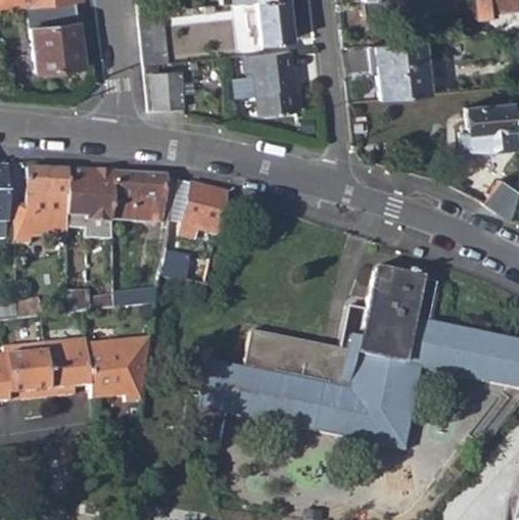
[(76,0),(41,3),(43,24),(31,26),(36,69),(83,63),(76,0)]
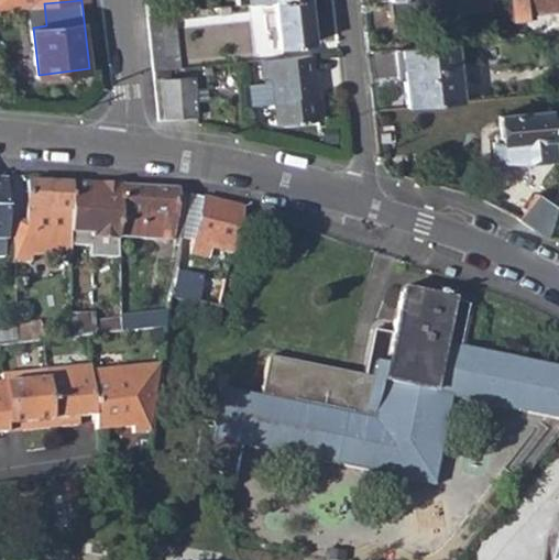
[(282,44),(314,41),(308,0),(276,0),(282,44)]
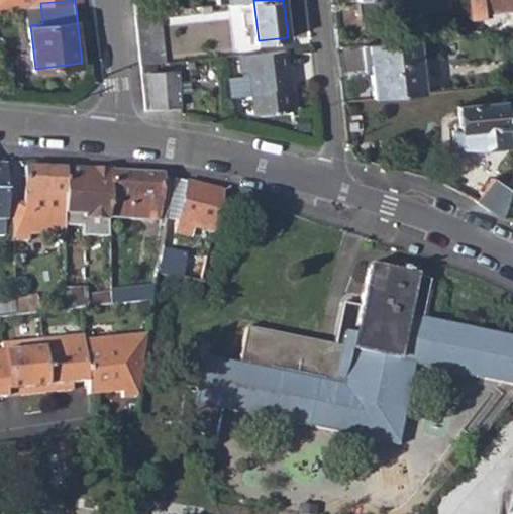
[(360,0),(362,12),(397,9),(396,0),(360,0)]
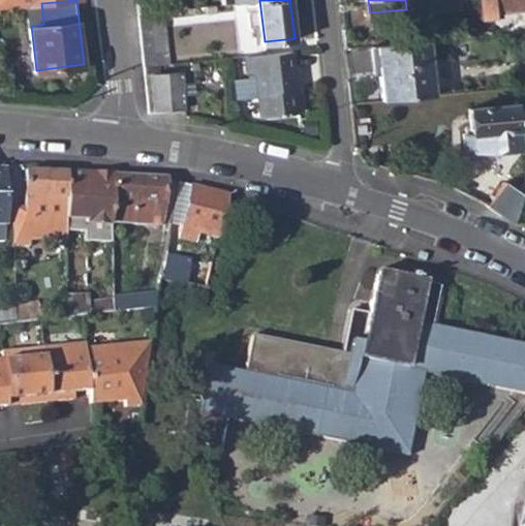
[(405,0),(406,9),(462,4),(461,0),(405,0)]
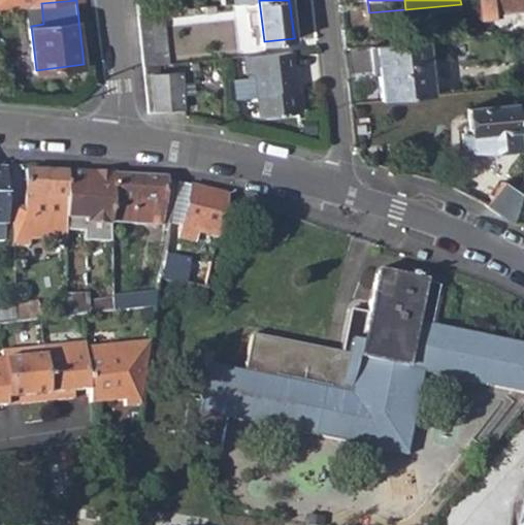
[(497,13),(495,0),(485,0),(487,14),(497,13)]
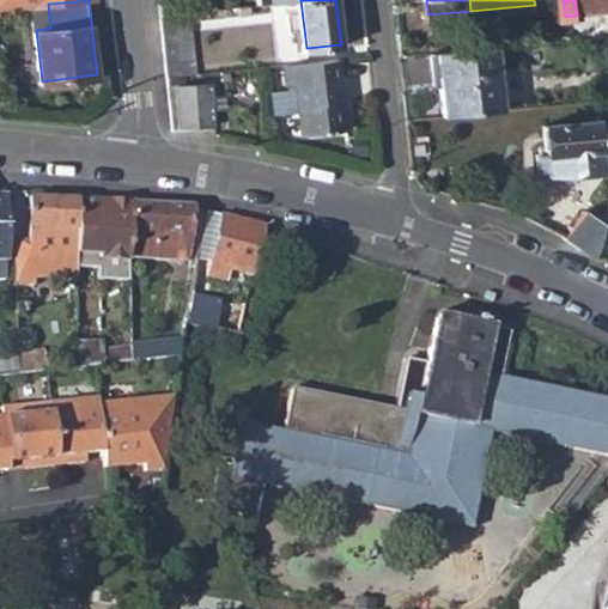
[(575,0),(577,16),(585,14),(585,8),(607,6),(607,0),(575,0)]
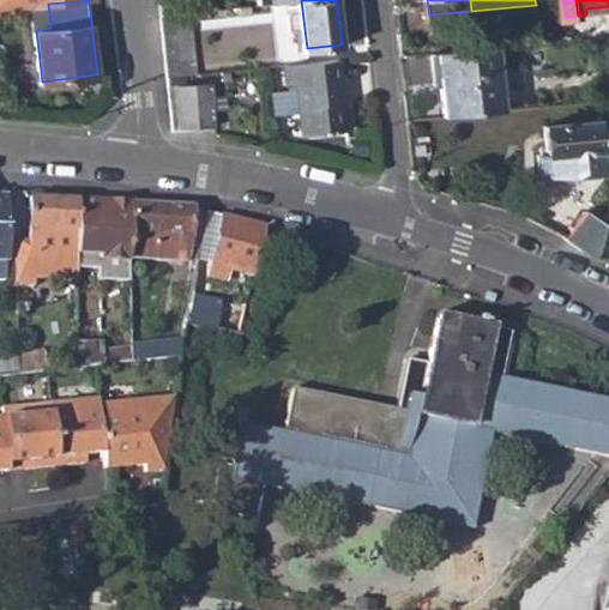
[(163,12),(170,72),(199,70),(193,8),(163,12)]
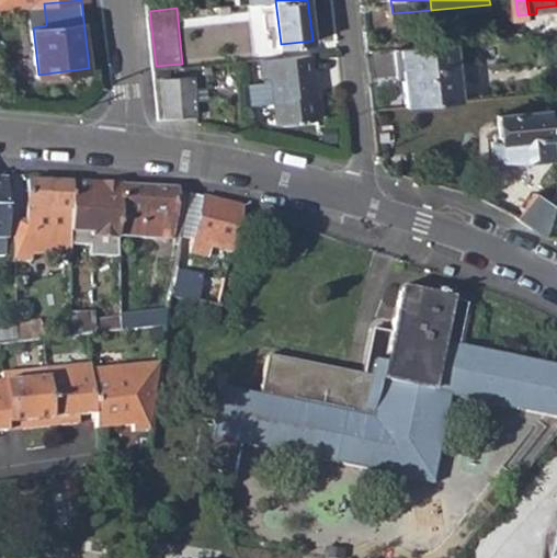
[(397,45),(400,76),(405,75),(408,102),(463,98),(456,40),(397,45)]
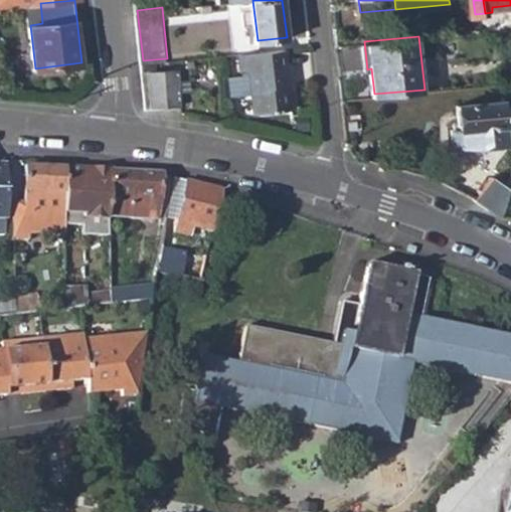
[(289,49),(259,51),(260,61),(273,60),(274,67),(278,112),(295,111),(289,49)]
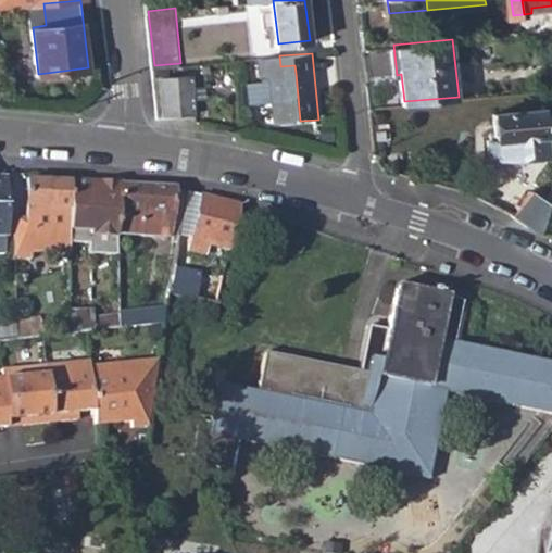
[(280,66),(279,55),(255,58),(258,79),(281,77),(281,74),(296,73),(295,65),(280,66)]
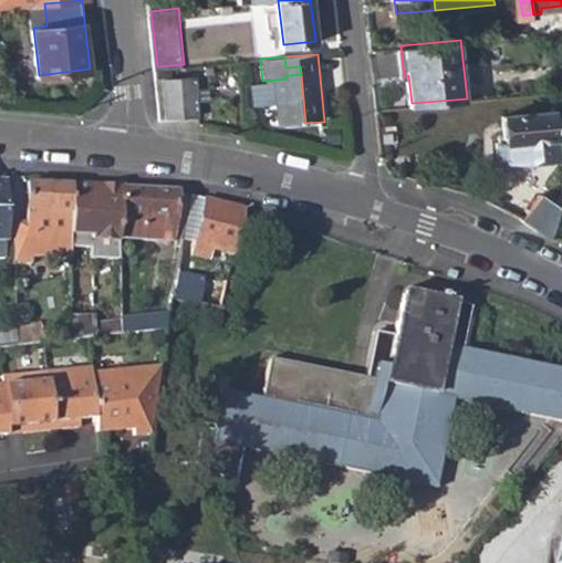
[(197,72),(166,74),(168,115),(199,113),(198,96),(197,84),(197,72)]
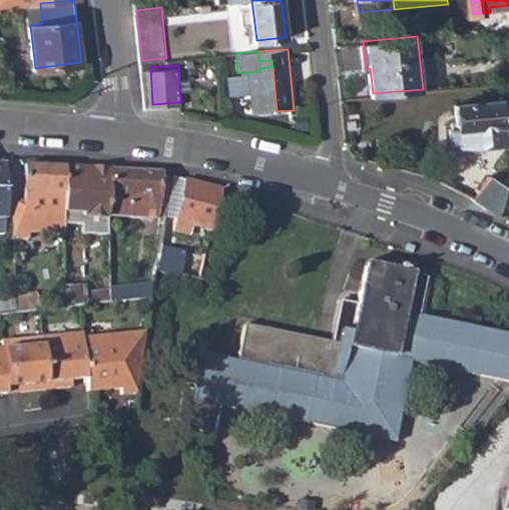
[(147,104),(152,104),(150,67),(143,67),(147,104)]
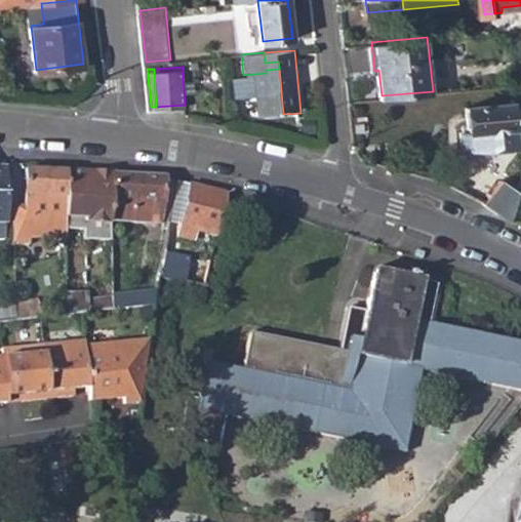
[(191,78),(183,78),(184,89),(192,89),(191,78)]
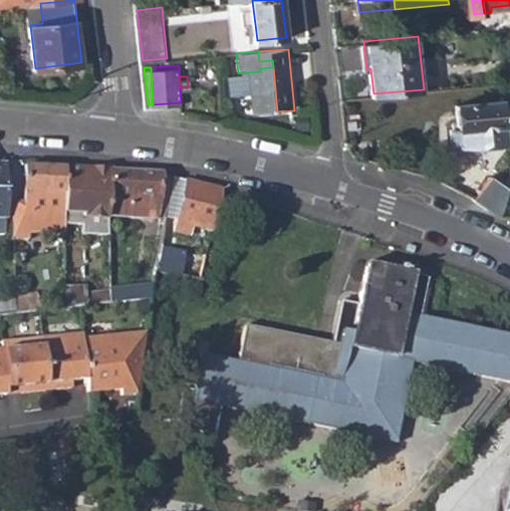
[(502,98),(459,102),(463,143),(506,138),(502,98)]
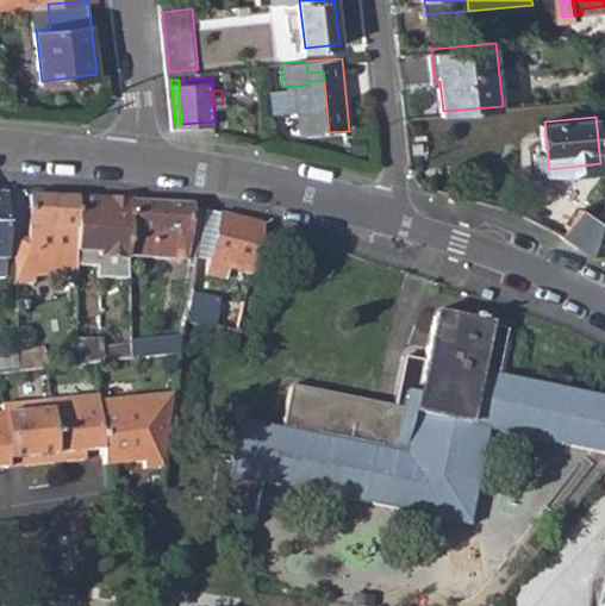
[(79,197),(32,194),(32,232),(37,232),(37,243),(31,243),(18,242),(17,281),(36,281),(36,273),(80,273),(80,249),(79,197)]
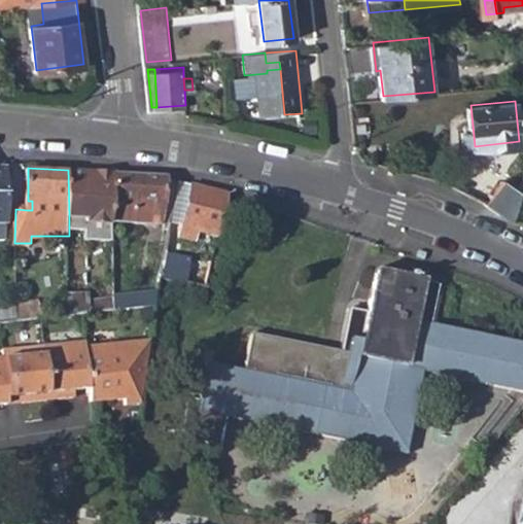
[(115,172),(68,170),(69,215),(88,215),(88,219),(115,220),(115,198),(115,172)]
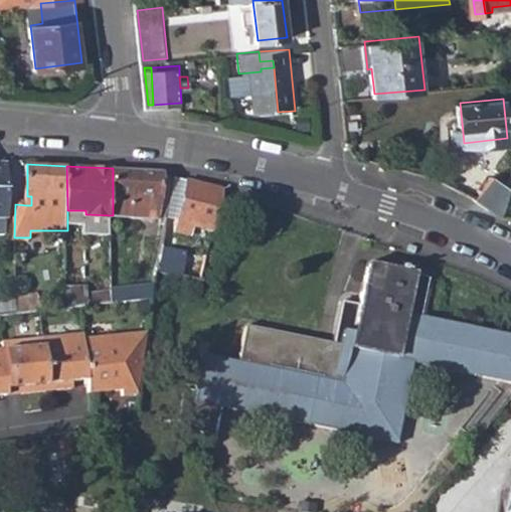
[(113,168),(113,193),(145,195),(144,214),(154,215),(158,199),(170,201),(175,174),(163,171),(113,168)]
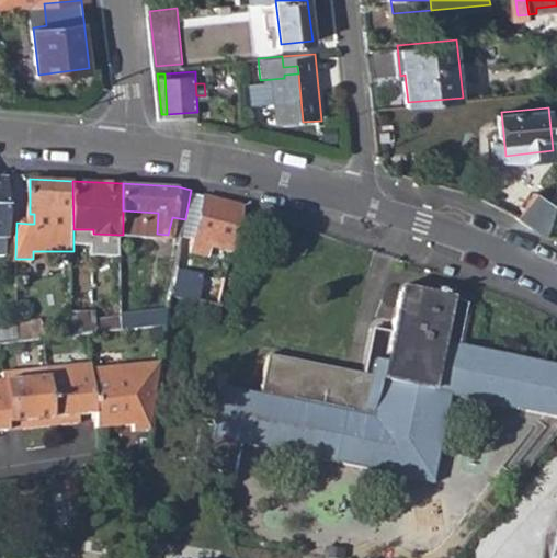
[(556,202),(536,190),(520,215),(549,235),(556,202)]
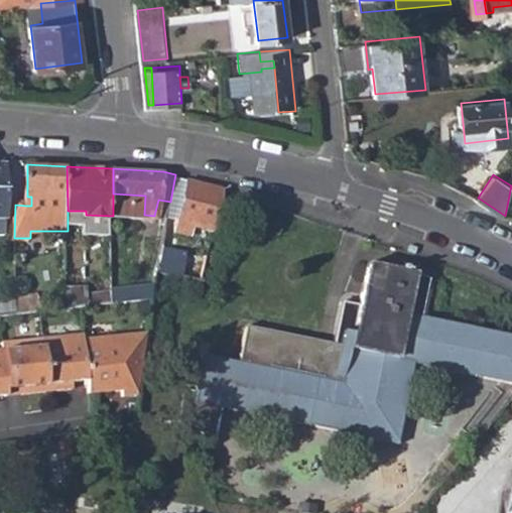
[(190,178),(176,230),(193,234),(195,224),(215,229),(226,187),(190,178)]
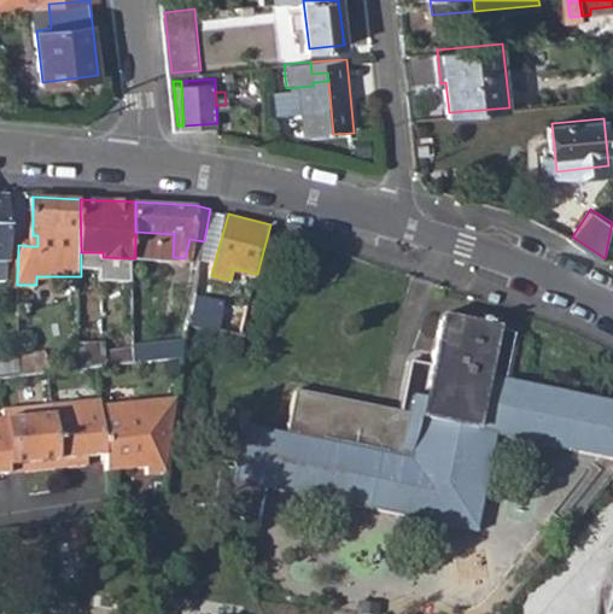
[(249,308),(196,296),(191,322),(241,335),(249,308)]
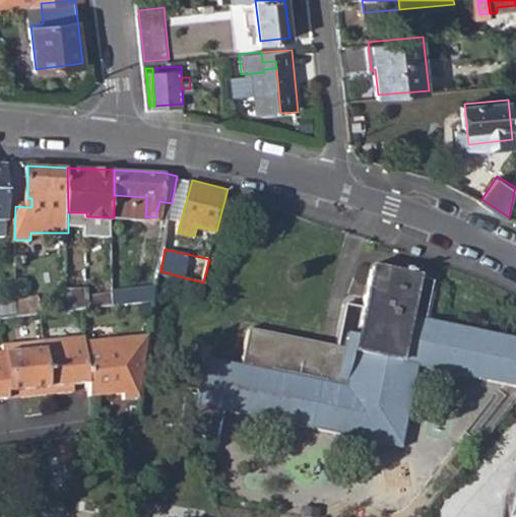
[(411,268),(405,270),(373,263),(365,305),(346,301),(337,344),(251,327),(243,364),(206,357),(198,397),(187,394),(181,427),(218,434),(224,407),(402,445),(420,365),(515,384),(515,333),(428,317),(436,279),(422,273),(410,271),(411,268)]
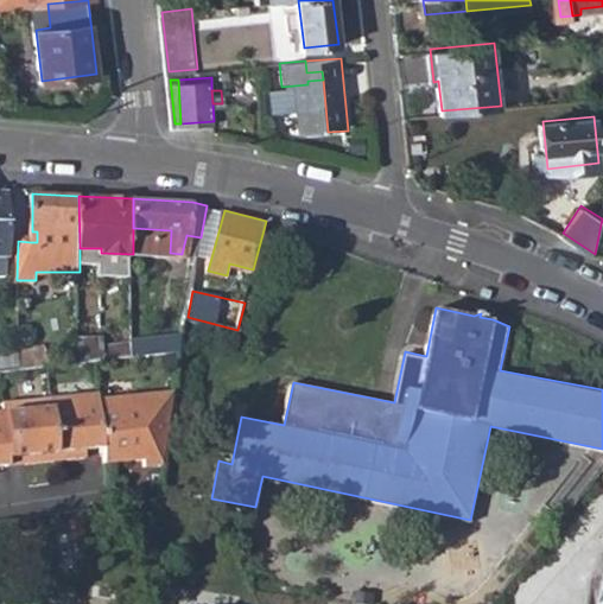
[(81,361),(105,357),(103,347),(102,336),(80,337),(81,361)]
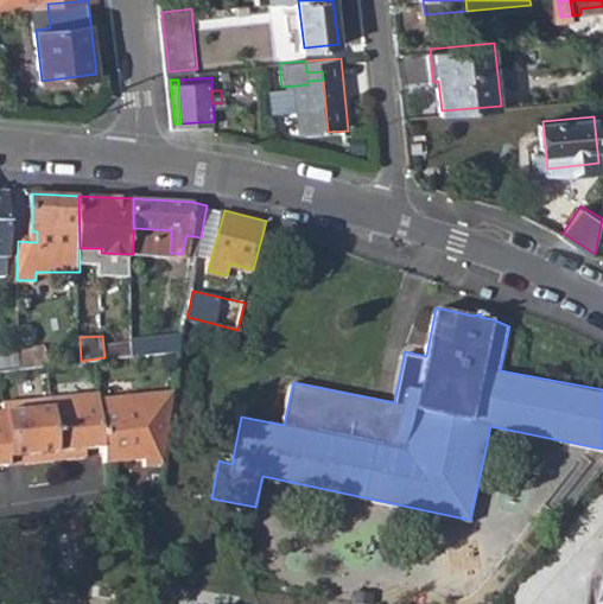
[(118,345),(103,347),(105,357),(119,356),(118,345)]
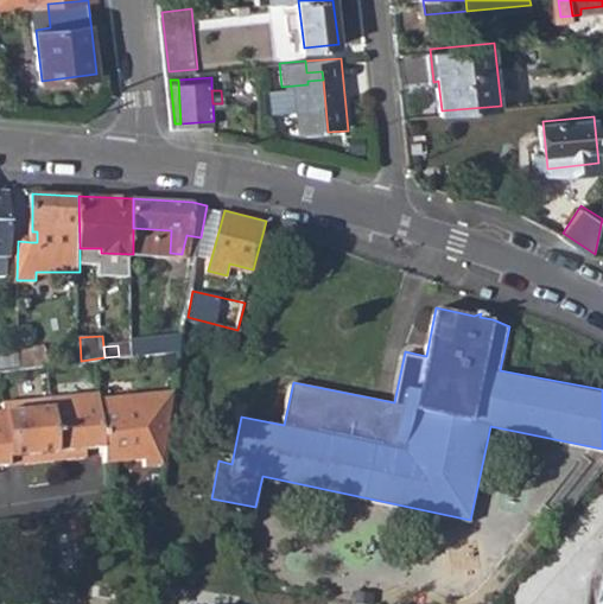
[(20,349),(21,367),(49,364),(46,347),(20,349)]
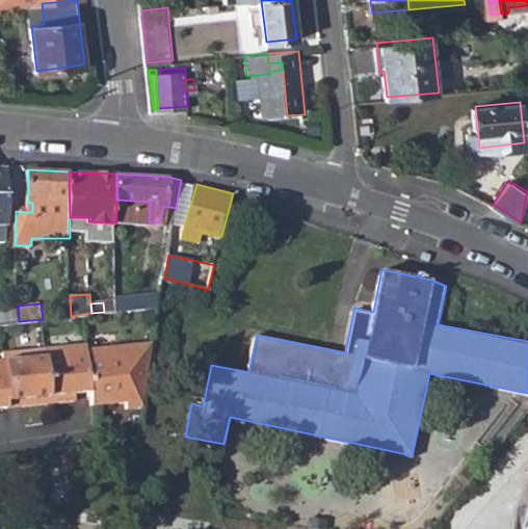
[(18,306),(0,308),(0,323),(19,321),(18,306)]
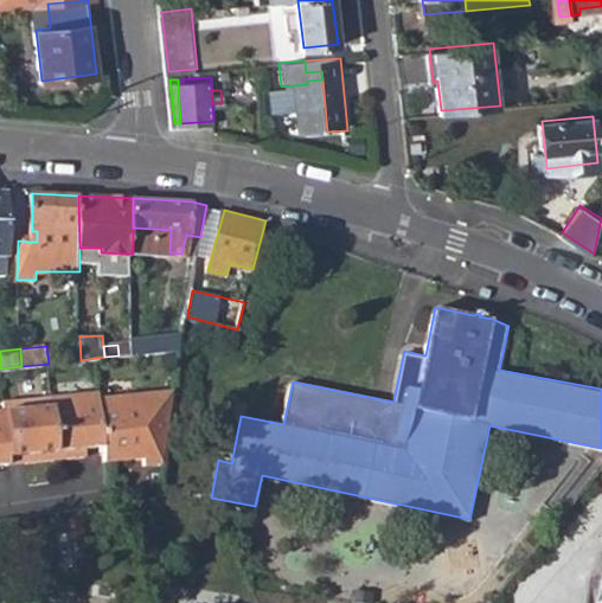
[(177,389),(102,397),(107,443),(108,460),(146,456),(147,463),(167,461),(177,389)]
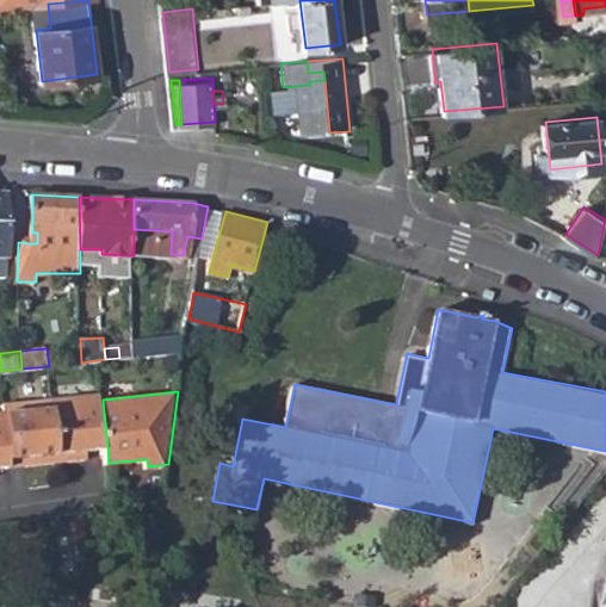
[(53,398),(59,459),(88,457),(88,448),(107,446),(103,400),(103,392),(53,398)]
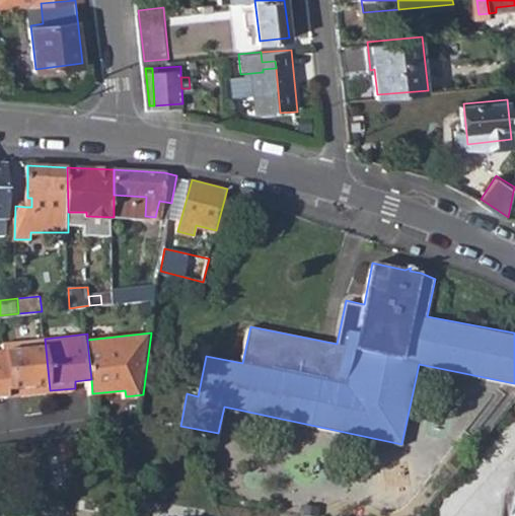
[(5,351),(9,388),(24,387),(25,393),(50,390),(45,339),(5,344),(5,351)]
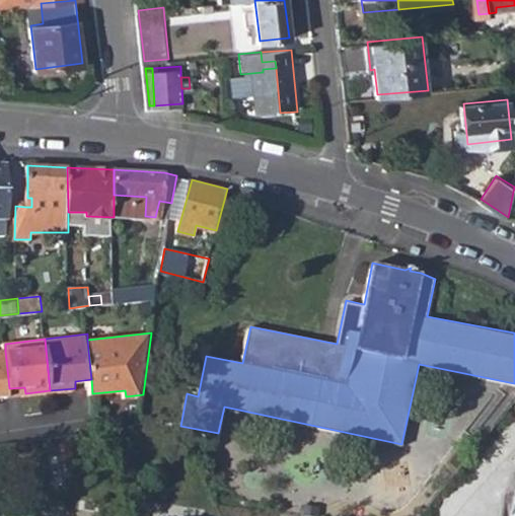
[(0,351),(0,395),(10,395),(9,388),(5,351),(0,351)]
